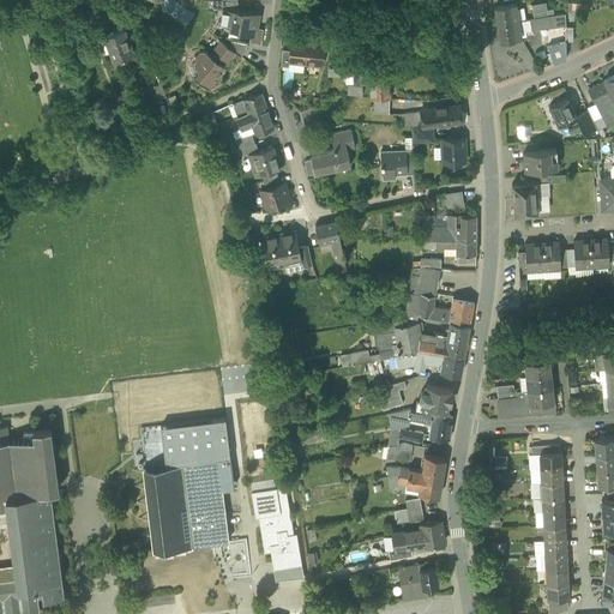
[(238,2),(236,1),(218,0),(215,0),(215,8),(223,10),(223,8),(233,10),(234,10),(236,10),(238,2)]
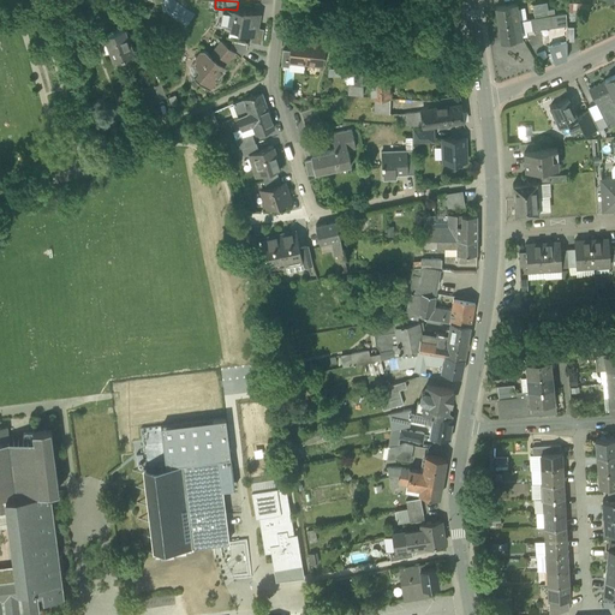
[(579,4),(568,3),(568,12),(579,13),(579,12),(579,4)]
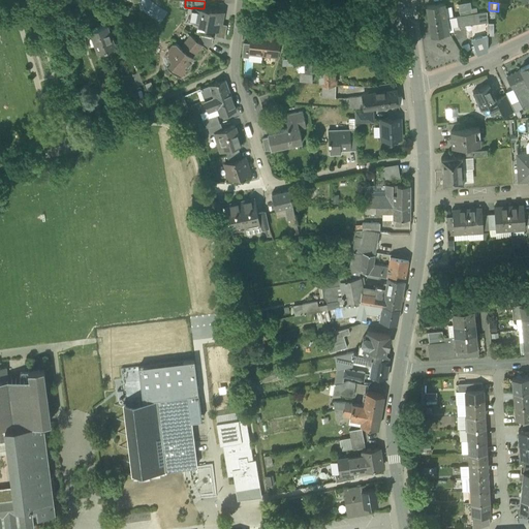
[(507,3),(499,2),(498,10),(506,11),(507,3)]
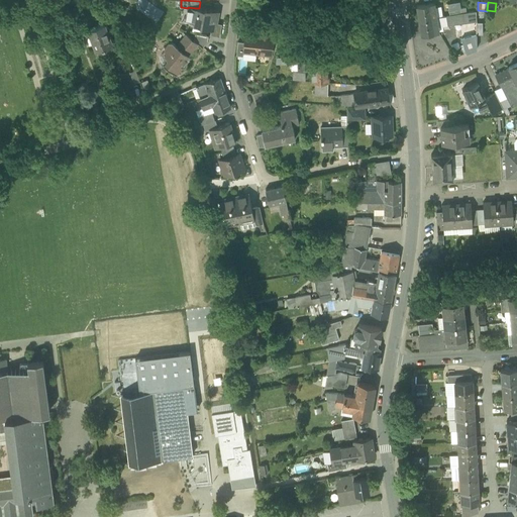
[(416,6),(418,20),(436,17),(435,7),(434,3),(416,6)]
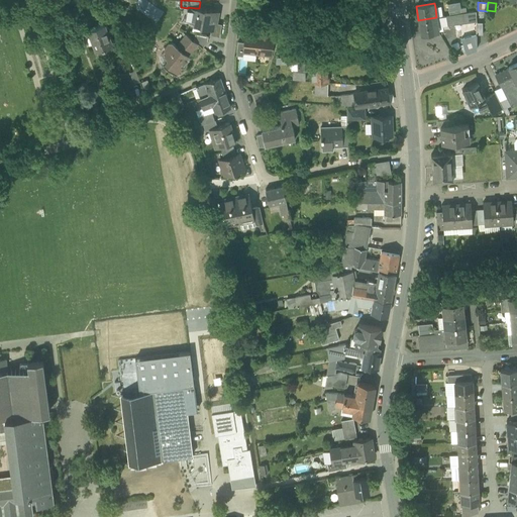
[(447,5),(449,15),(457,14),(460,13),(458,3),(447,5)]
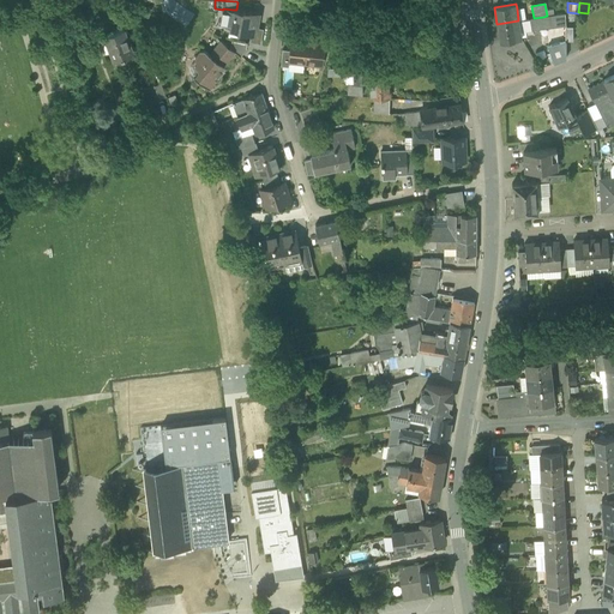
[(250,35),(254,36),(256,26),(259,13),(242,10),(242,11),(236,10),(234,10),(233,10),(223,8),(223,10),(220,24),(229,26),(229,29),(238,30),(238,32),(250,35)]
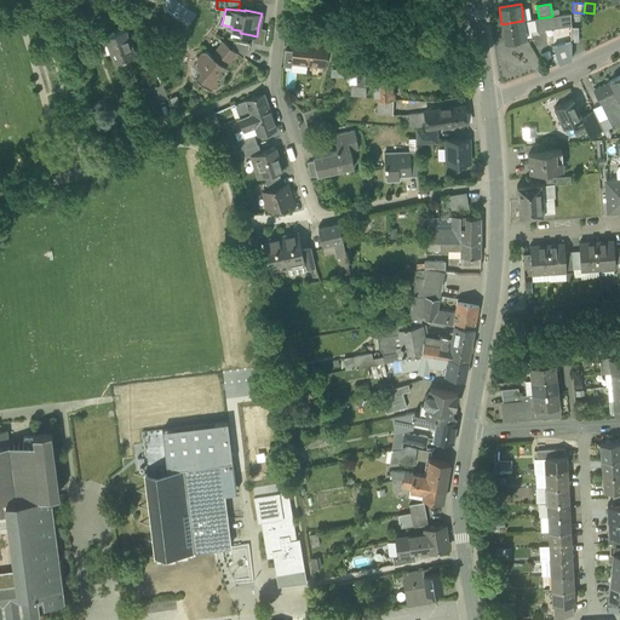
[(551,28),(570,26),(569,13),(552,16),(549,17),(551,28)]
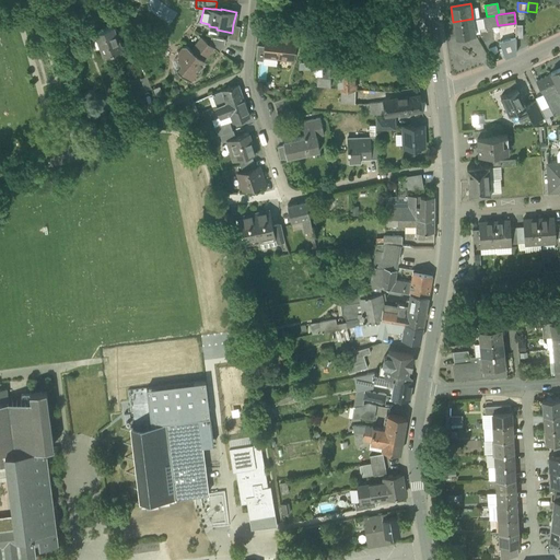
[(498,25),(496,15),(487,16),(479,18),(473,19),(474,28),(498,25)]
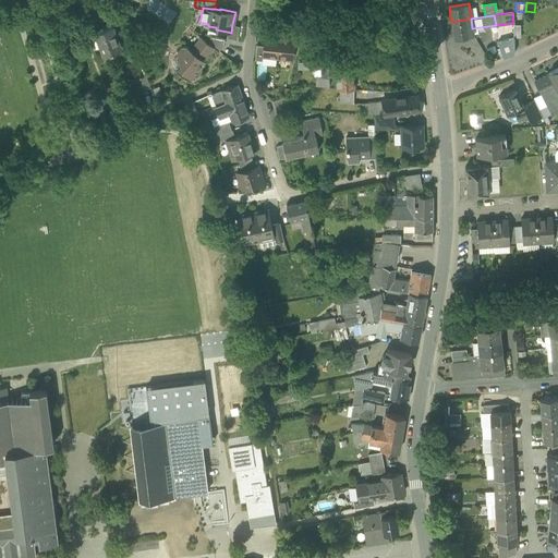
[(472,28),(471,19),(451,22),(453,36),(473,33),(472,28)]
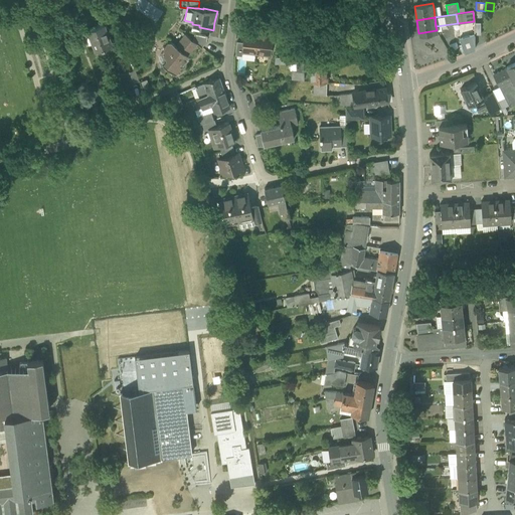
[(220,24),(214,22),(213,30),(209,29),(208,35),(218,37),(220,24)]
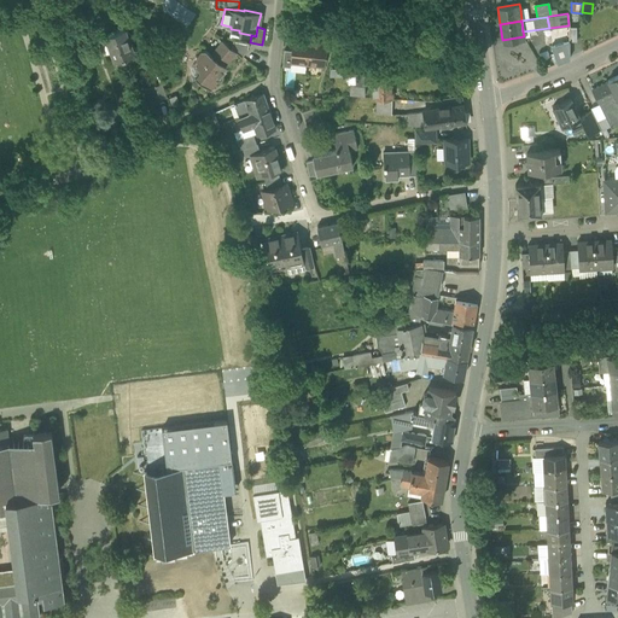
[(105,35),(114,60),(134,52),(130,42),(130,44),(124,28),(105,35)]
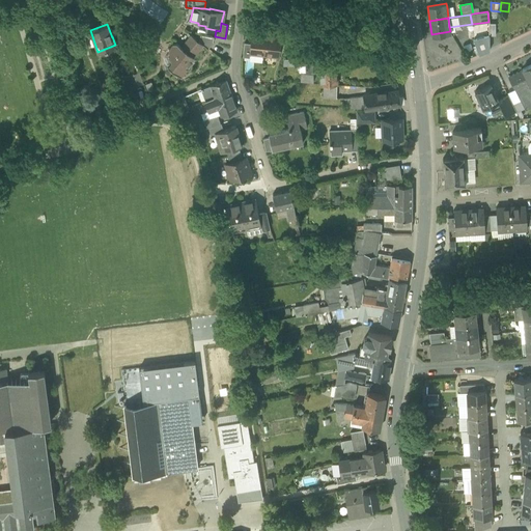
[(250,53),(263,54),(266,33),(252,31),(250,44),(249,53),(250,53)]
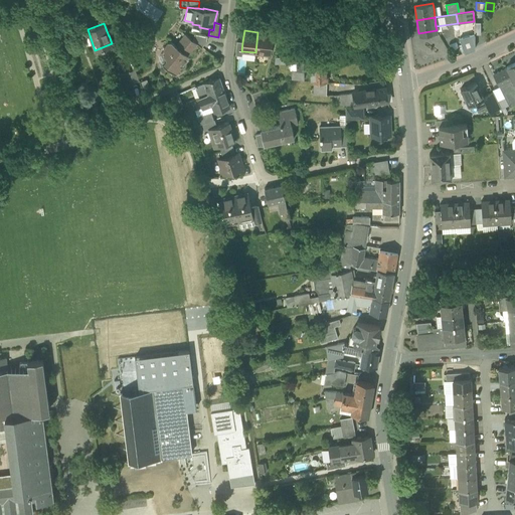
[(196,43),(201,47),(206,41),(208,35),(194,32),(192,39),(197,43),(196,43)]
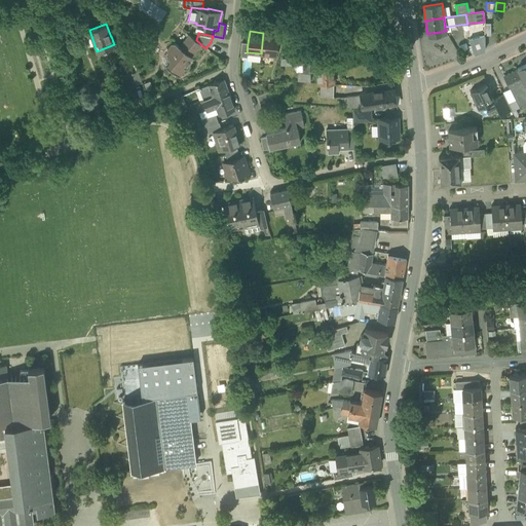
[(277,34),(263,33),(261,53),(275,55),(277,34)]
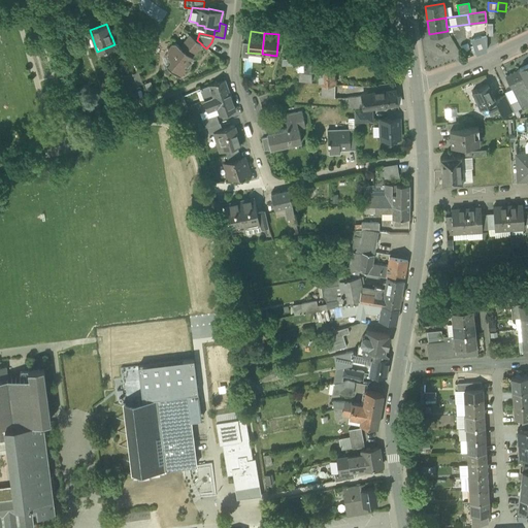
[(177,74),(179,75),(186,68),(185,67),(185,68),(184,67),(185,65),(188,64),(191,61),(191,58),(201,44),(202,44),(197,40),(190,34),(183,42),(185,43),(180,48),(179,48),(179,46),(175,43),(172,43),(168,48),(168,53),(169,54),(168,56),(165,56),(163,59),(163,62),(165,63),(168,63),(175,69),(175,72),(178,73),(177,74)]
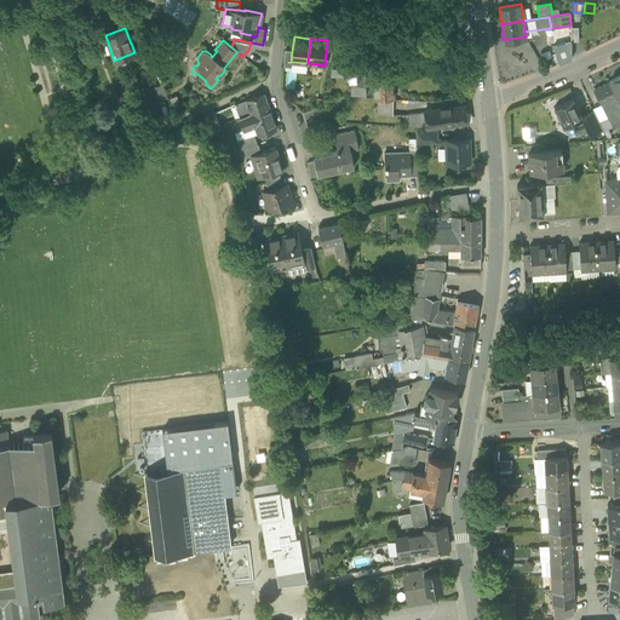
[(554,49),(560,65),(572,59),(572,44),(554,49)]
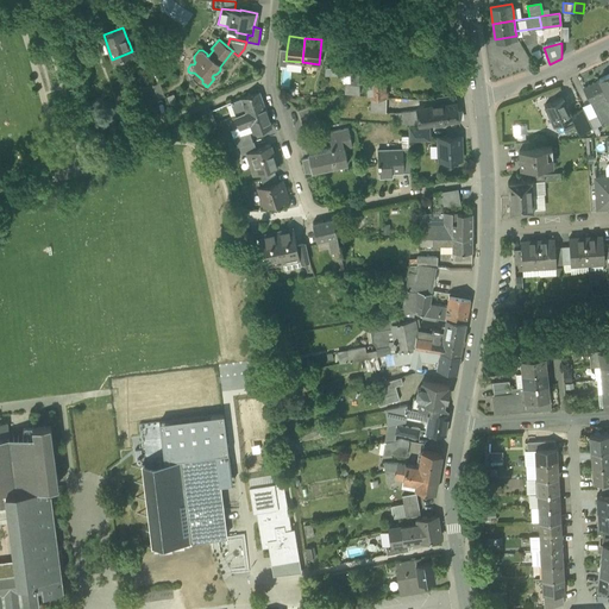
[(370,96),(385,98),(385,71),(358,73),(359,83),(366,83),(366,88),(368,96),(370,96)]
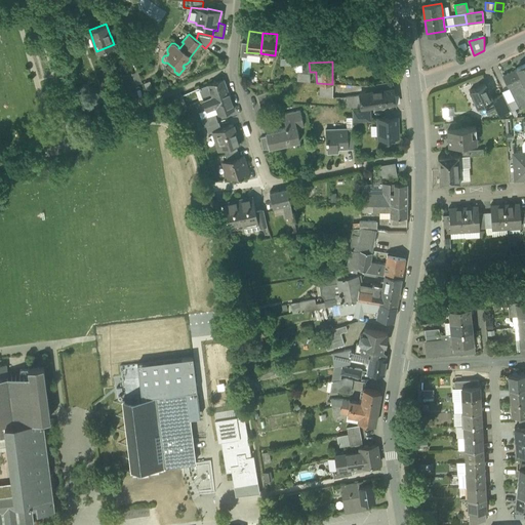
[(310,75),(316,76),(316,72),(310,72),(309,63),(301,63),(301,65),(301,72),(303,73),(303,75),(310,75)]
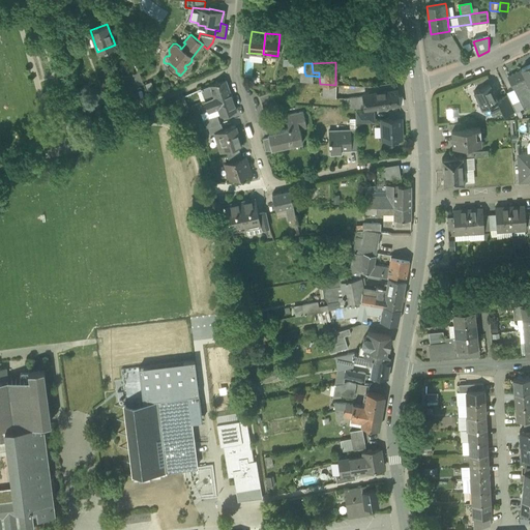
[(516,94),(524,111),(529,107),(529,87),(529,86),(522,70),(507,77),(513,89),(516,94)]
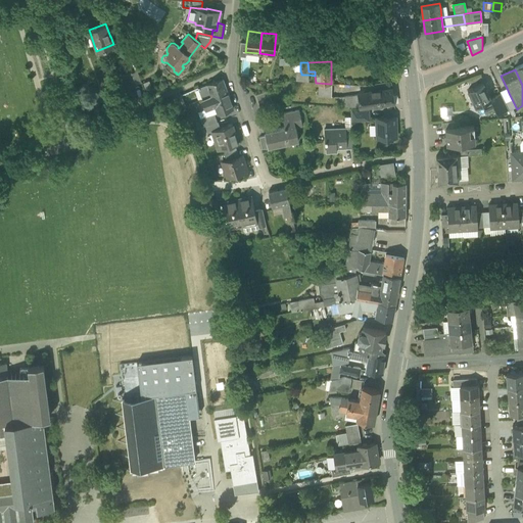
[(137,72),(131,74),(135,85),(141,83),(142,83),(137,70),(137,72)]
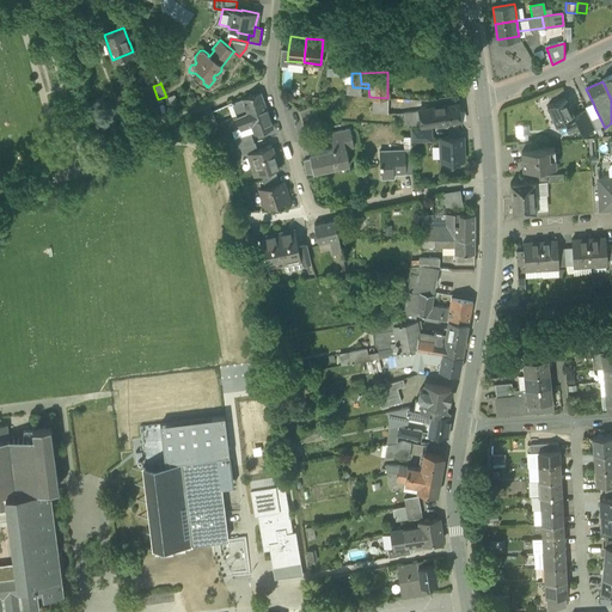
[(135,90),(141,105),(158,99),(153,86),(153,84),(135,90)]
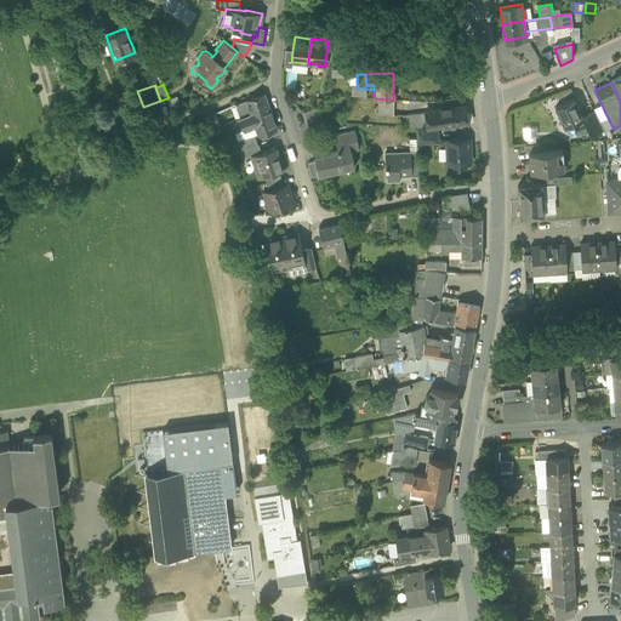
[(366,96),(366,89),(358,89),(358,86),(351,86),(352,96),(366,96)]
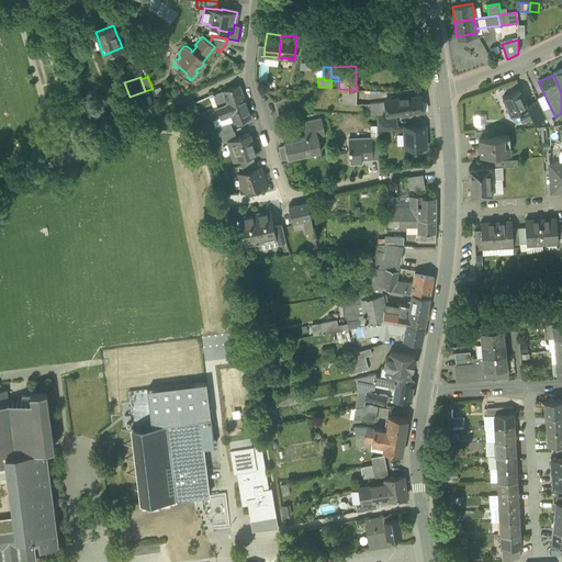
[(215,99),(217,105),(243,96),(239,85),(213,94),(213,96),(214,99),(215,99)]
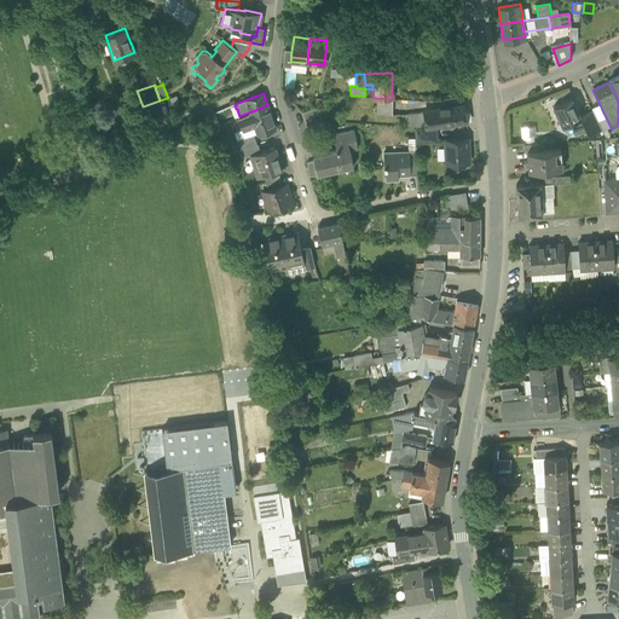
[(181,108),(177,96),(169,98),(174,111),(181,108)]
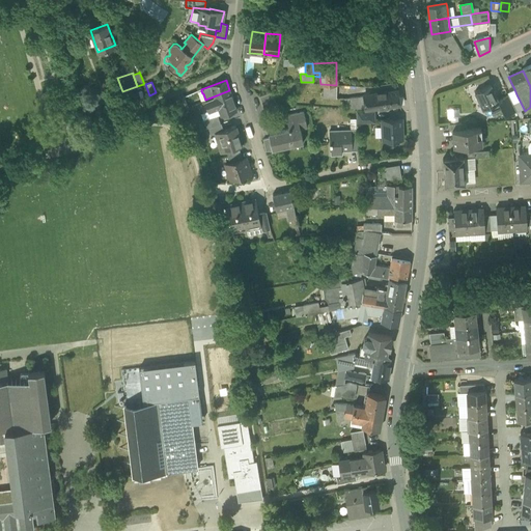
[(323,84),(324,96),(337,96),(336,85),(323,84)]
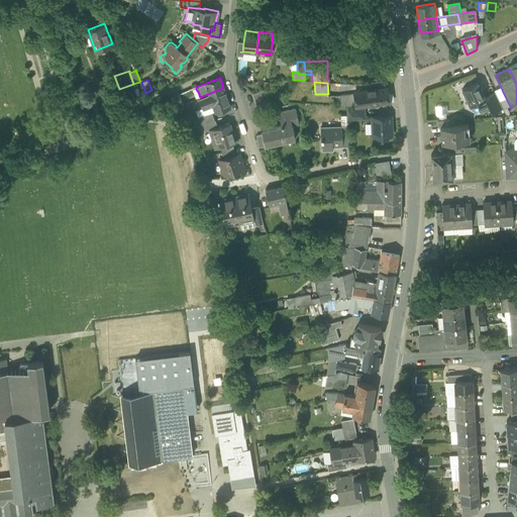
[(477,82),(461,89),(470,106),(476,103),(480,111),(488,107),(489,106),(485,99),(486,99),(484,97),(477,82)]
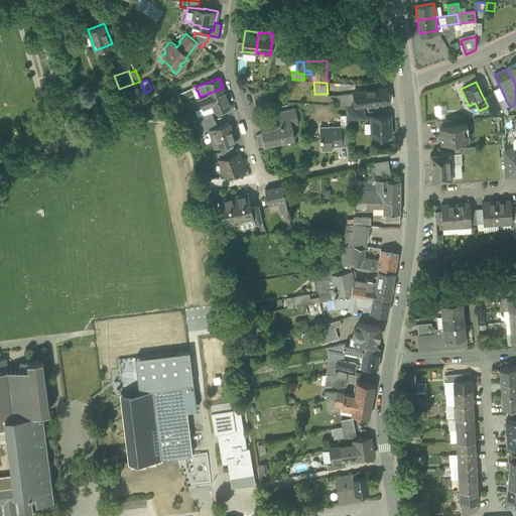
[(387,87),(370,89),(372,105),(389,104),(387,87)]
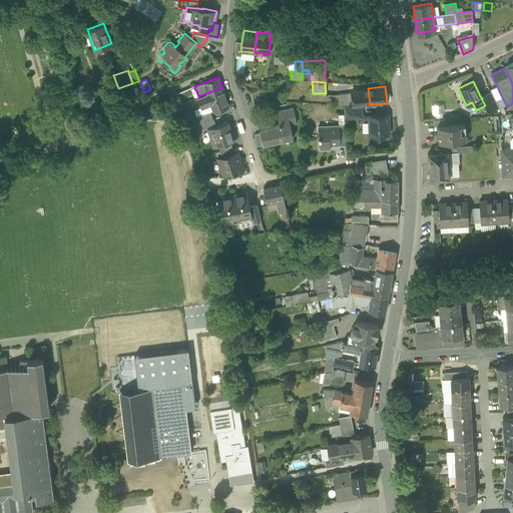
[(492,94),(499,91),(497,86),(490,89),(490,91),(492,94)]
